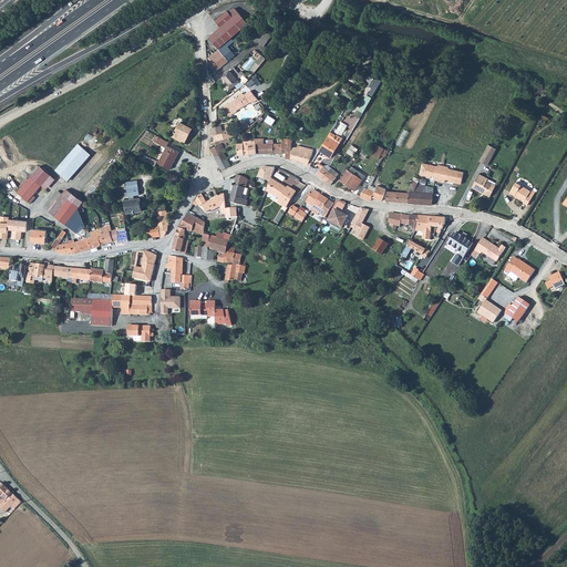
[(218,49),(224,44),(248,23),(238,11),(233,17),(227,11),(215,21),(220,27),(208,37),(218,49)]
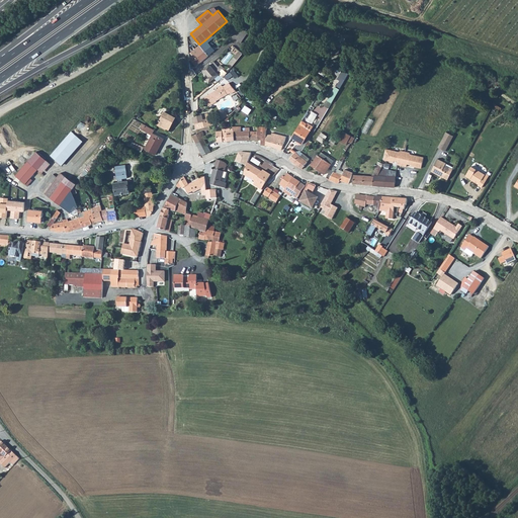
[(231,35),(241,42),(248,32),(243,29),(238,25),(231,35)]
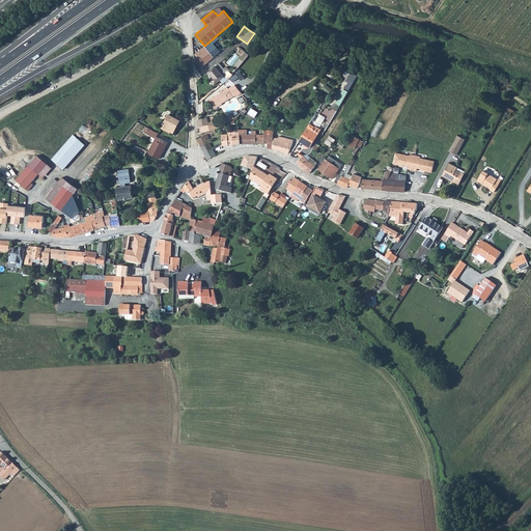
[(194,59),(200,67),(219,52),(210,42),(204,46),(195,54),(197,56),(194,59)]
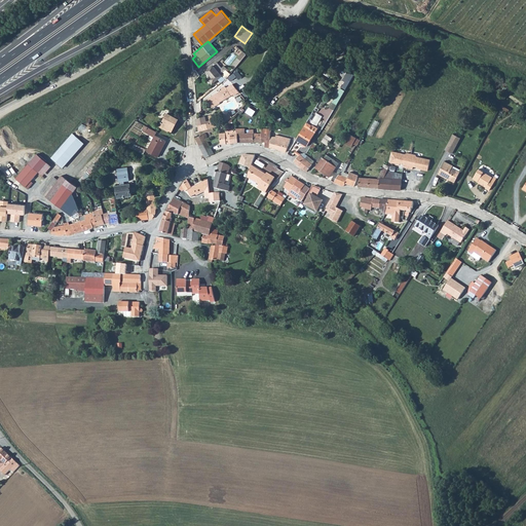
[(232,65),(235,67),(241,61),(237,58),(232,65)]
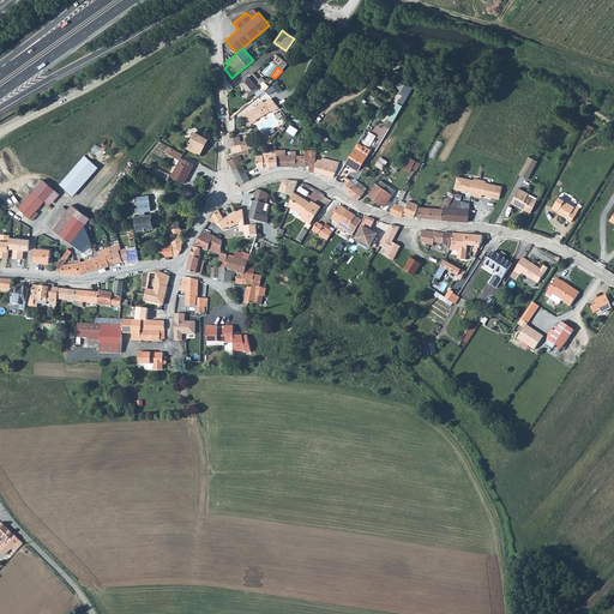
[(241,84),(247,91),(244,94),(247,98),(254,92),(258,96),(265,90),(269,86),(265,83),(268,82),(262,77),(259,79),(253,73),(241,84)]
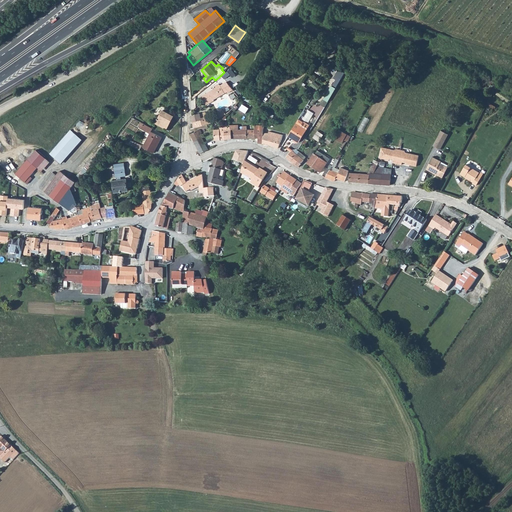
[(336,87),(342,76),(339,74),(332,85),(336,87)]
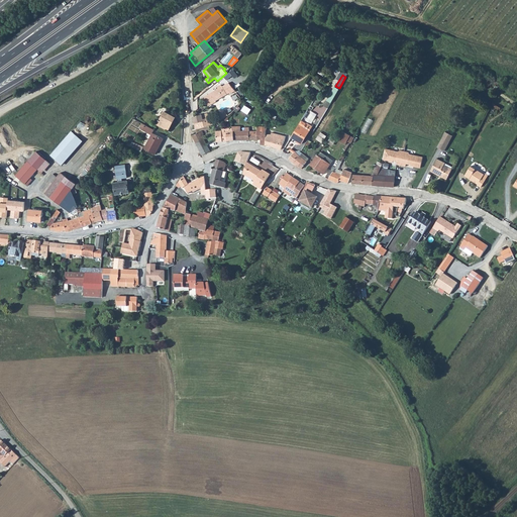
[(314,85),(320,90),(323,86),(317,81),(314,85)]
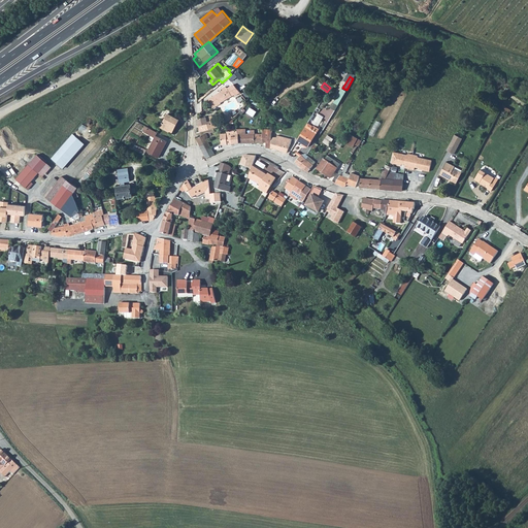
[(234,85),(227,89),(227,88),(226,87),(223,88),(222,89),(223,91),(208,100),(213,109),(222,104),(221,102),(235,95),(236,96),(240,93),(234,85)]
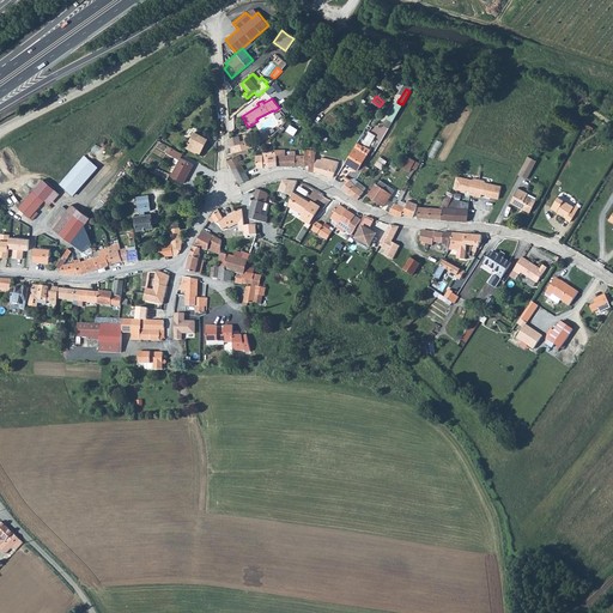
[(393,122),(402,105),(398,103),(388,119),(393,122)]
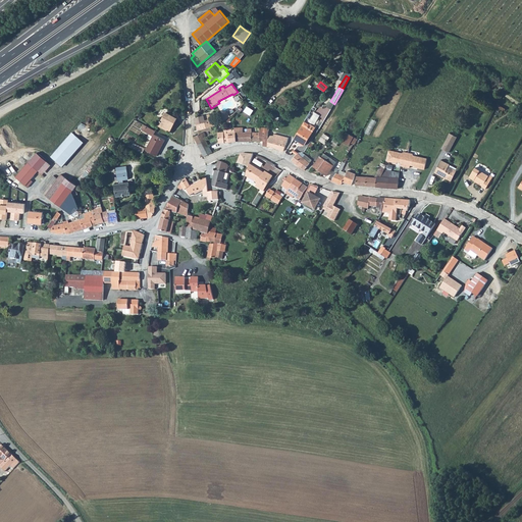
[(247,105),(245,111),(252,114),(255,108),(247,105)]
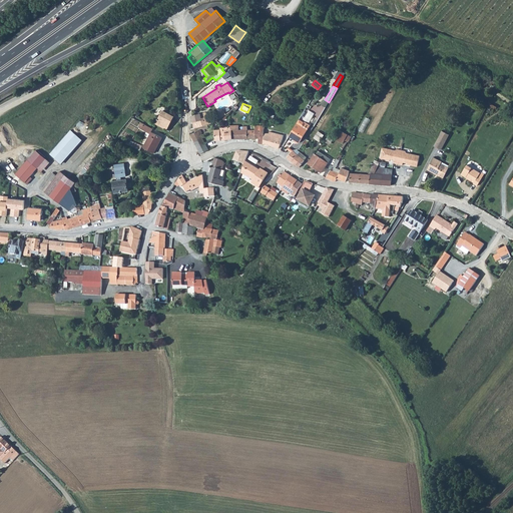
[(169,120),(171,116),(162,111),(156,123),(166,128),(171,121),(169,120)]
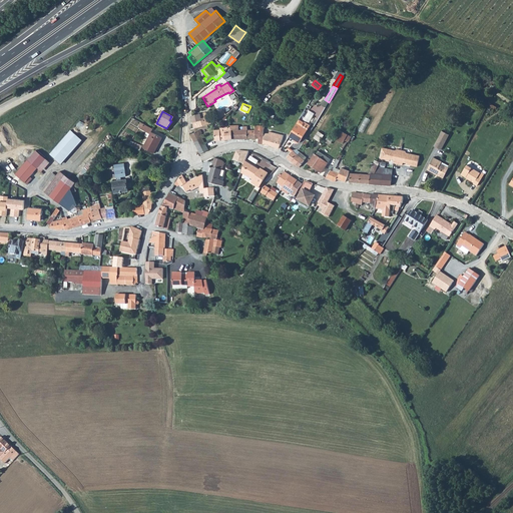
[(190,116),(193,129),(209,124),(207,115),(205,113),(199,114),(190,116)]
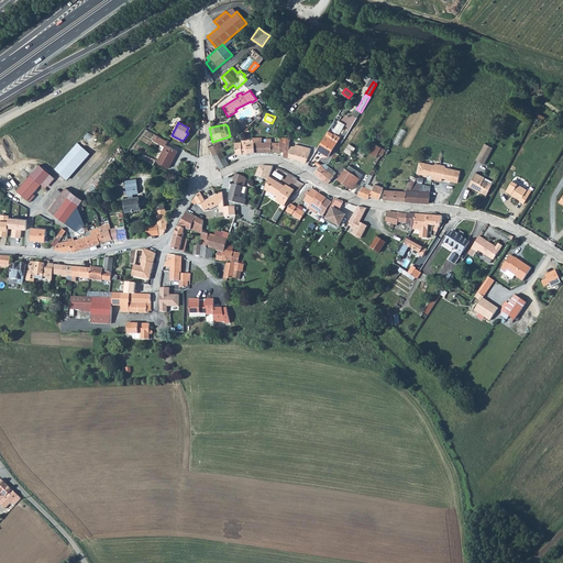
[(403,128),(395,142),(399,145),(407,131),(403,128)]
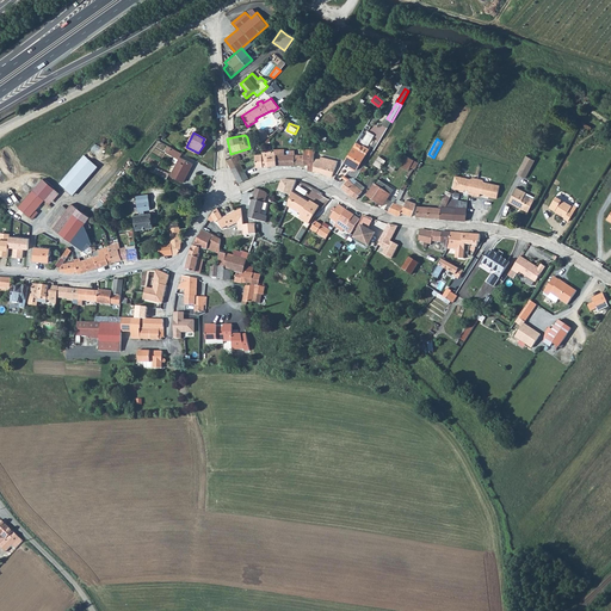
[(344,161),(357,170),(365,155),(359,150),(363,144),(357,141),(344,161)]
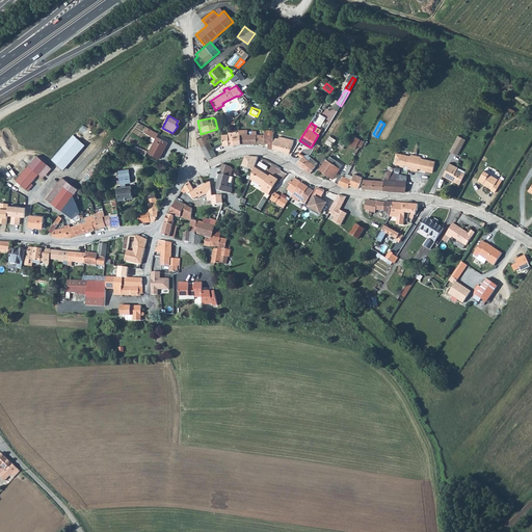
[(145,134),(152,137),(154,138),(157,132),(150,129),(145,134)]
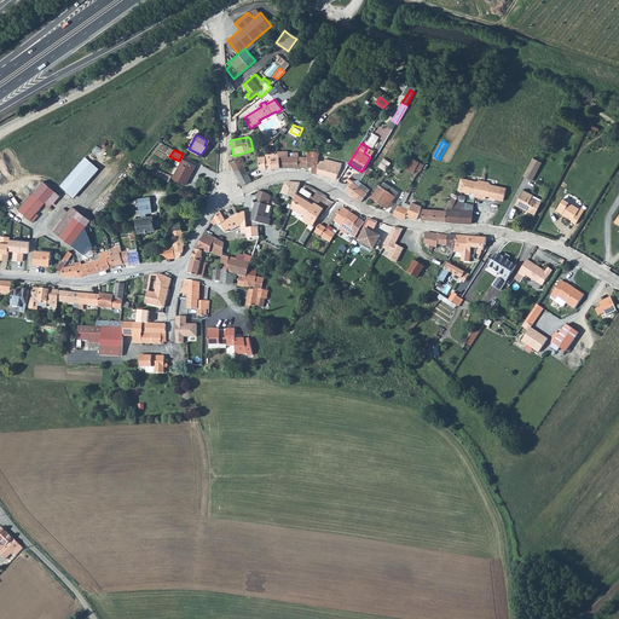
[(307,156),(308,167),(311,167),(311,173),(317,174),(318,168),(318,166),(318,161),(318,156),(320,151),(308,152),(307,156)]
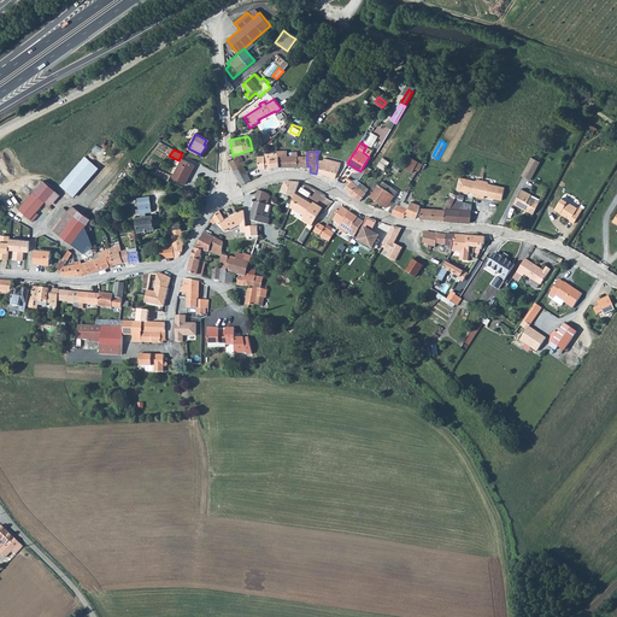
[(258,157),(259,169),(270,168),(280,168),(278,157),(277,152),(274,156),(274,157),(264,158),(264,157),(258,157)]
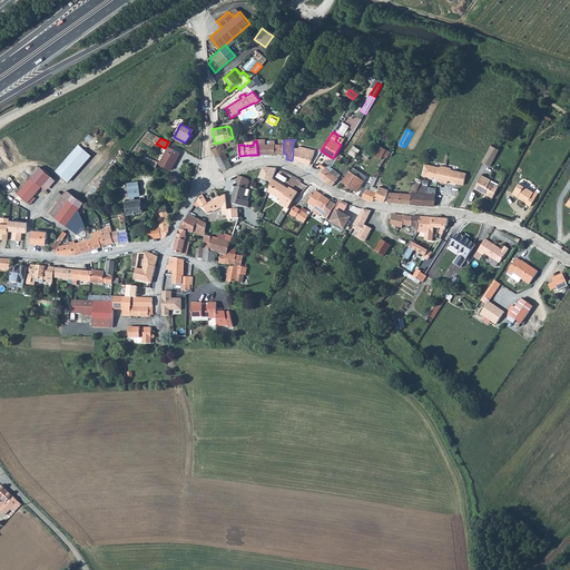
[(257,145),(258,155),(268,154),(284,154),(283,144),(275,145),(275,140),(268,140),(268,144),(266,145),(266,144),(257,145)]
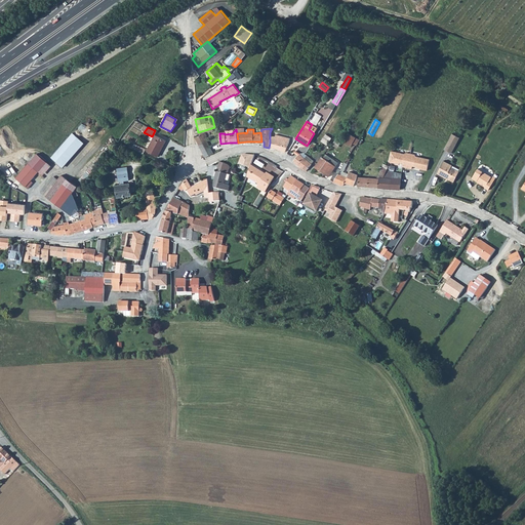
[(148,138),(152,140),(155,135),(157,131),(155,130),(152,136),(150,135),(148,138)]
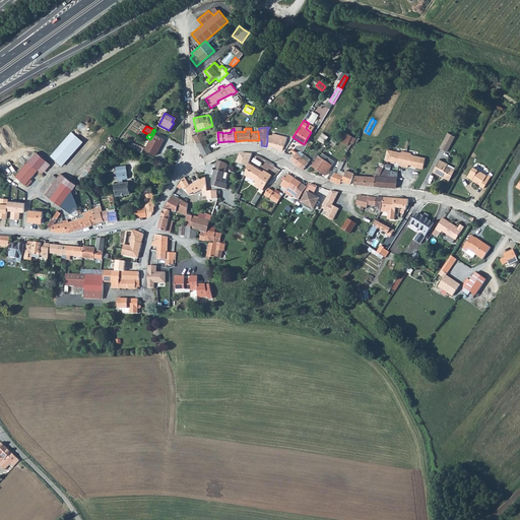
[(51,156),(62,167),(84,142),(71,132),(51,156)]
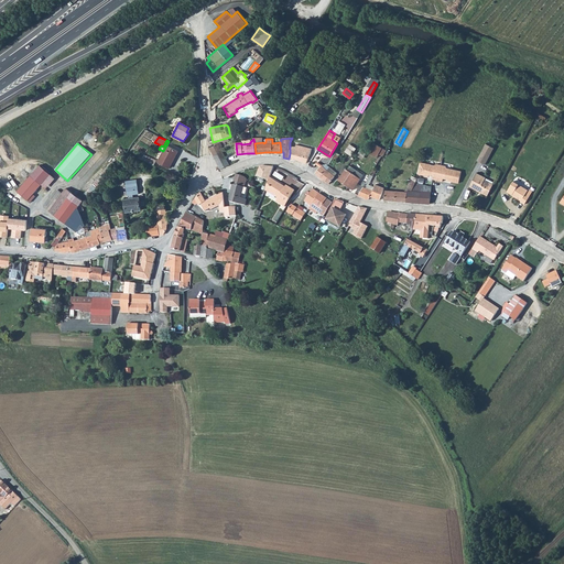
[(209,149),(217,162),(226,158),(218,143),(209,148),(209,149)]
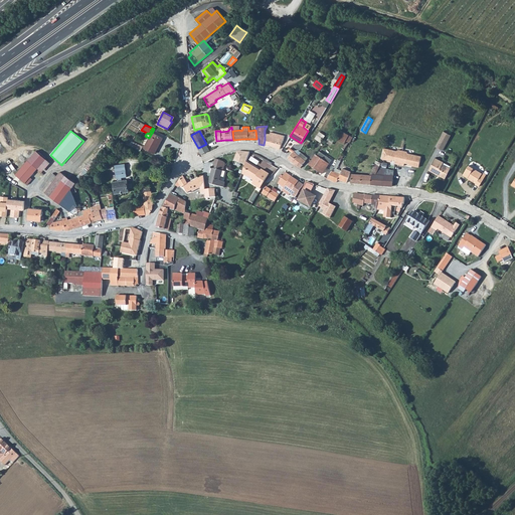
[(337,140),(344,144),(346,140),(350,143),(351,140),(353,137),(342,131),(337,140)]
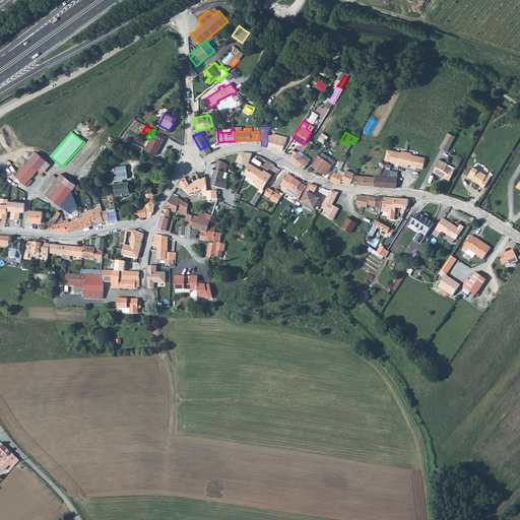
[(440,148),(447,152),(455,136),(449,132),(440,148)]
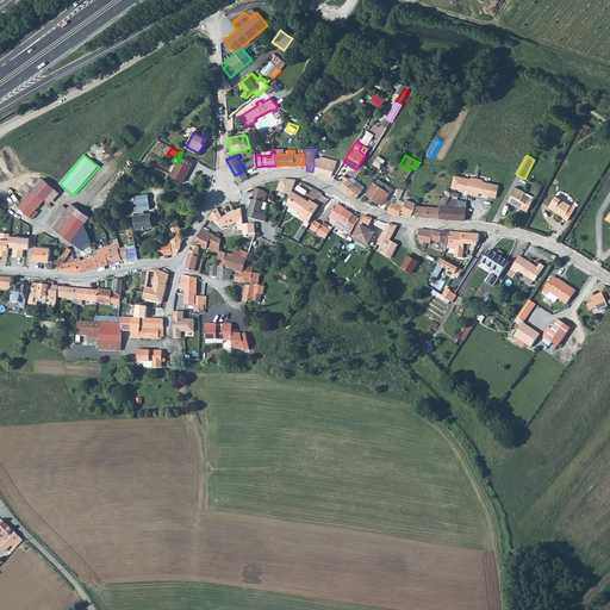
[(312,172),(318,173),(318,172),(331,176),(337,161),(321,156),(319,159),(313,159),(313,163),(313,166),(312,172)]
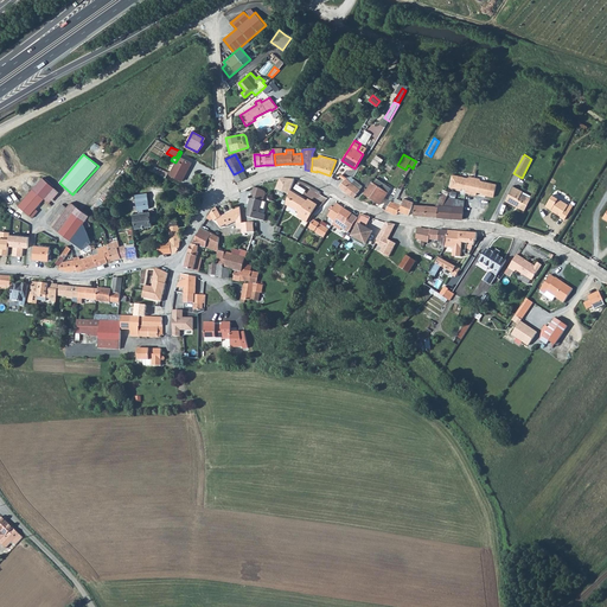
[(371,164),(378,167),(383,159),(377,155),(371,164)]
